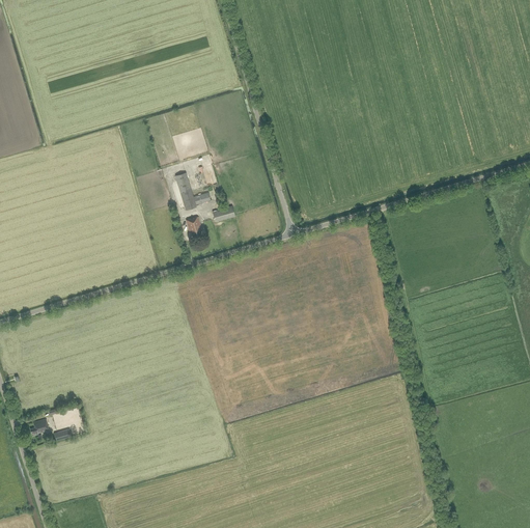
[(192,194),(185,169),(174,172),(185,207),(195,203),(195,201),(210,197),(207,189),(192,194)]
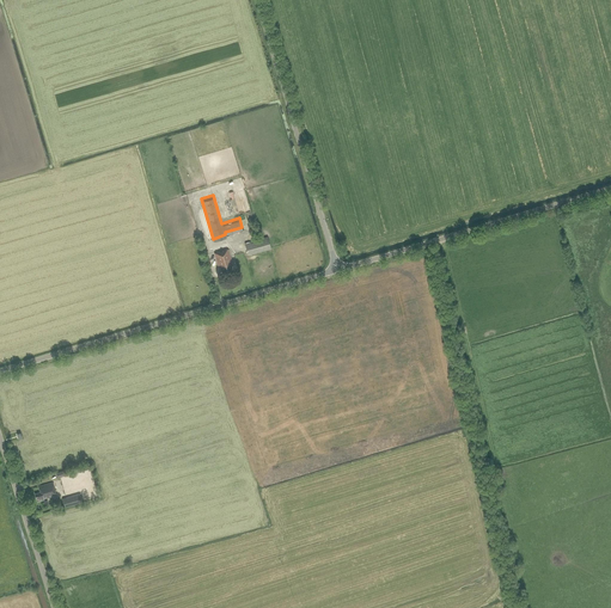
[(248,252),(269,245),(267,233),(244,240),(248,252)]
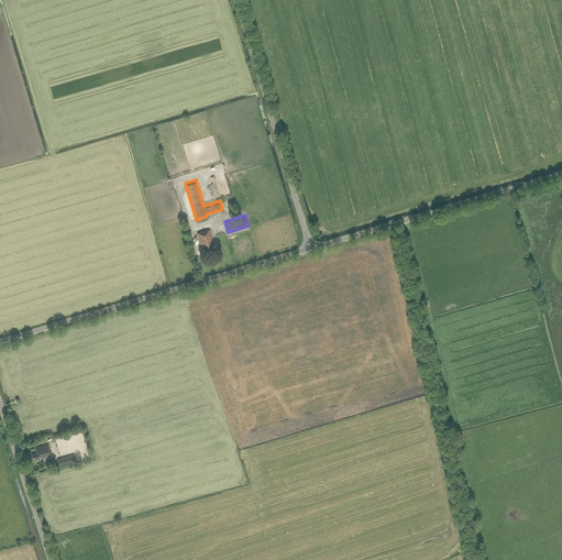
[(211,242),(213,242),(209,227),(196,231),(199,243),(201,242),(204,249),(212,245),(211,242)]
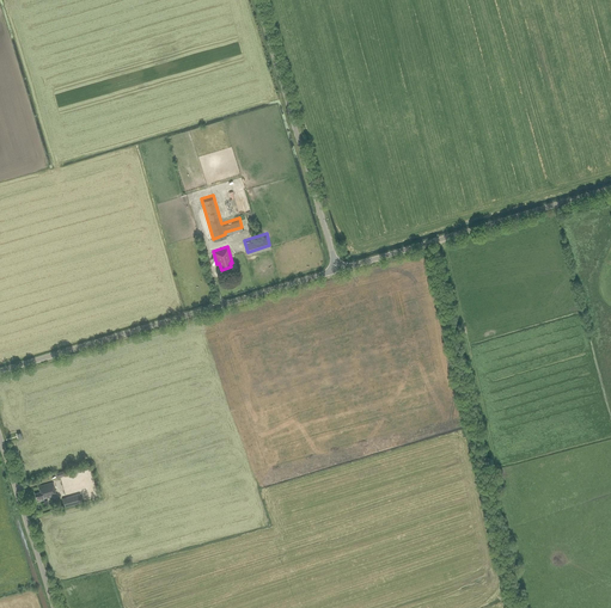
[(38,489),(34,490),(35,496),(37,496),(37,498),(42,496),(43,496),(42,495),(55,491),(52,479),(37,484),(38,489)]
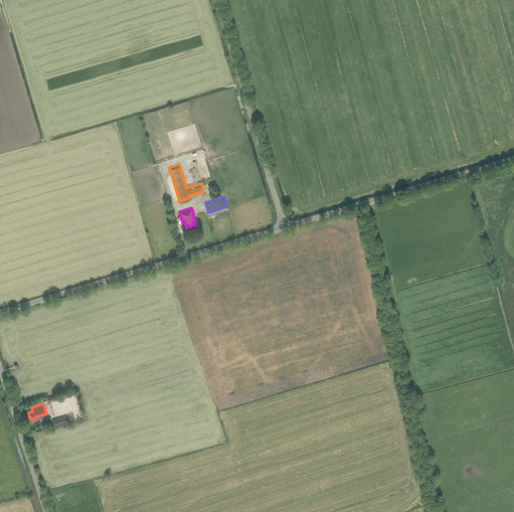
[(53,423),(68,419),(66,412),(51,416),(53,423)]
